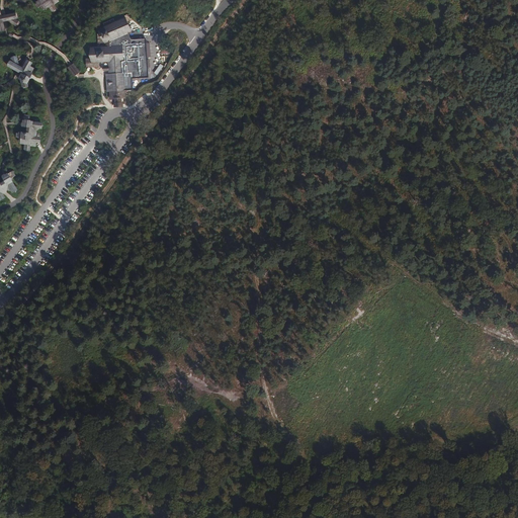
[(50,0),(49,1),(47,0),(39,0),(37,2),(37,3),(40,7),(41,6),(47,3),(50,7),(53,11),(57,8),(55,5),(52,1),(54,0),(50,0)]
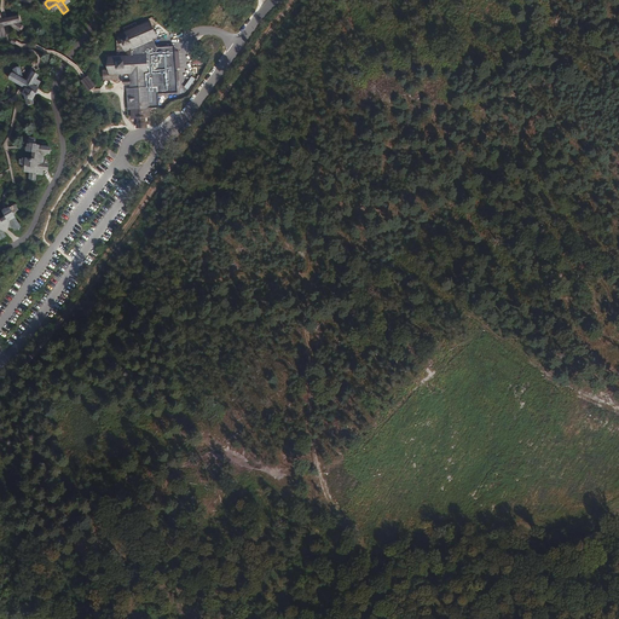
[(13,19),(18,23),(21,23),(21,22),(23,22),(22,16),(19,16),(7,18),(5,19),(3,21),(1,13),(0,13),(0,25),(4,25),(5,25),(7,25),(9,24),(13,19)]
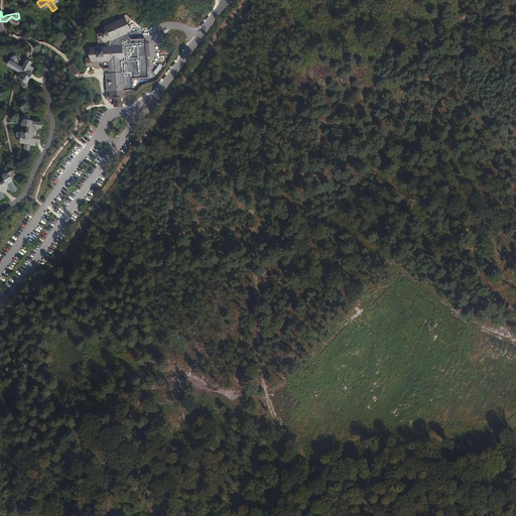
[(11,16),(7,20),(15,26),(16,26),(19,21),(15,19),(11,16)]
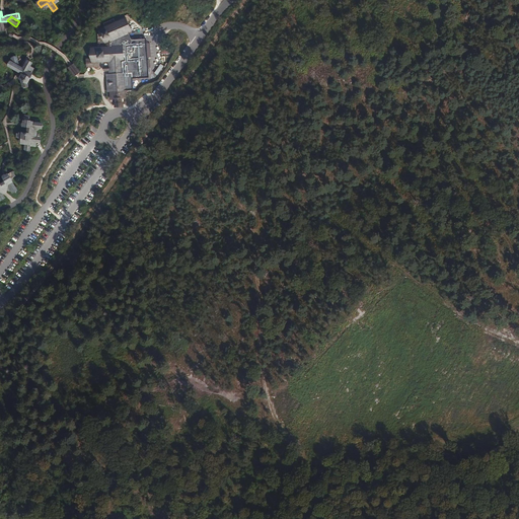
[(151,67),(150,61),(148,61),(148,47),(149,47),(149,44),(147,44),(147,40),(135,41),(133,41),(132,39),(130,33),(133,32),(132,29),(133,28),(132,26),(131,26),(127,18),(99,30),(105,44),(108,44),(108,48),(91,49),(91,60),(92,63),(99,63),(109,62),(109,67),(109,71),(109,75),(107,75),(108,92),(110,91),(112,99),(116,99),(123,98),(127,98),(126,79),(150,78),(149,68),(151,67)]
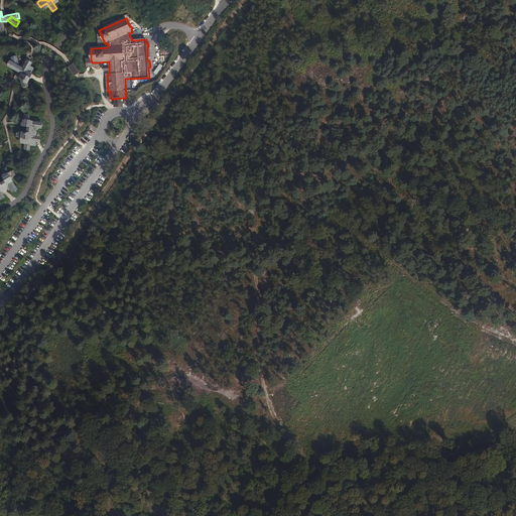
[(20,67),(17,57),(12,58),(13,61),(15,68),(20,67)]
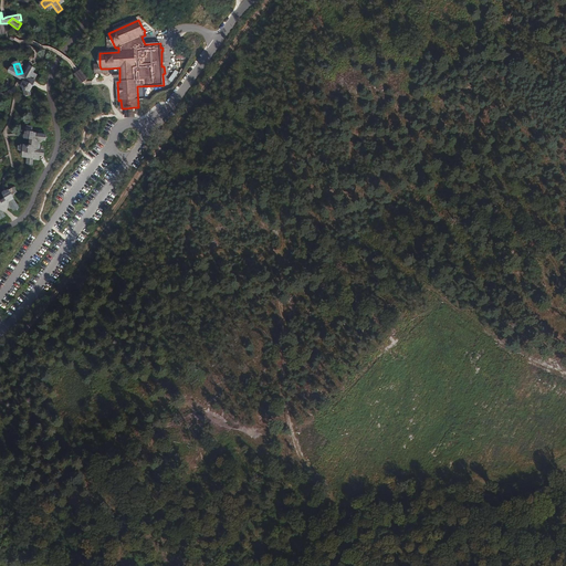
[(31,90),(24,91),(25,95),(27,97),(32,95),(31,93),(32,93),(31,92),(34,91),(33,86),(35,81),(34,81),(25,75),(24,74),(22,73),(17,74),(14,67),(13,67),(11,66),(8,72),(10,72),(10,73),(21,79),(23,80),(20,85),(22,86),(23,87),(23,85),(29,83),(31,90)]
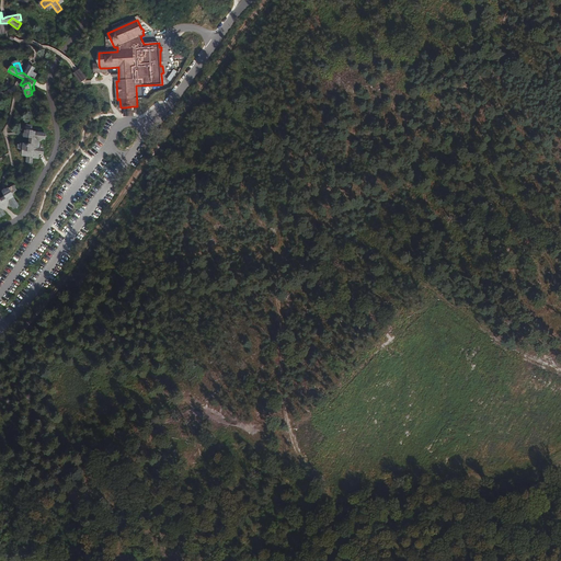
[(25,75),(34,80),(37,75),(34,72),(29,69),(25,75)]
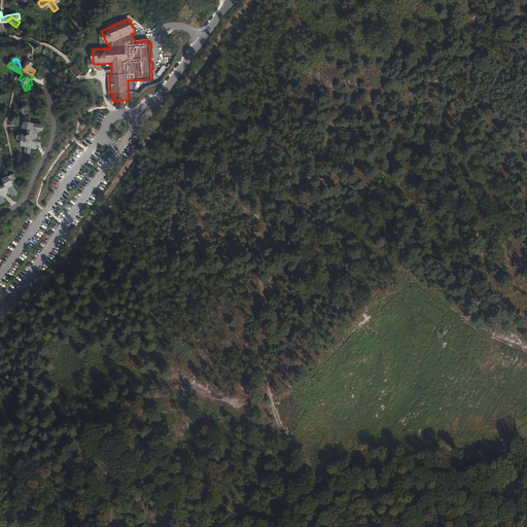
[(79,76),(80,74),(74,66),(73,67),(71,68),(77,77),(79,76)]
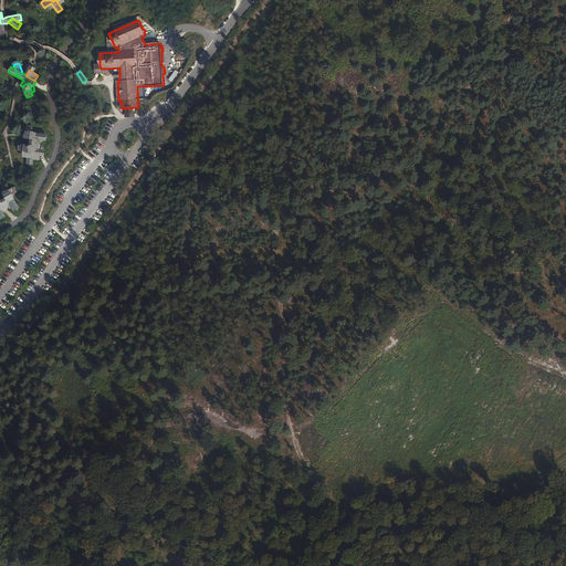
[(28,128),(25,130),(27,133),(32,139),(38,136),(37,135),(33,130),(30,126),(28,128)]
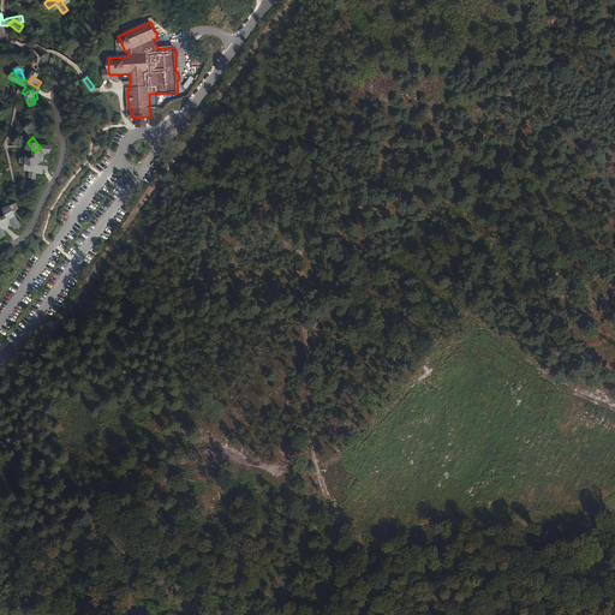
[(39,162),(45,162),(45,157),(43,156),(39,151),(46,145),(40,145),(40,147),(41,148),(35,151),(29,144),(29,148),(29,150),(30,150),(34,155),(34,159),(35,159),(35,165),(37,166),(39,162)]
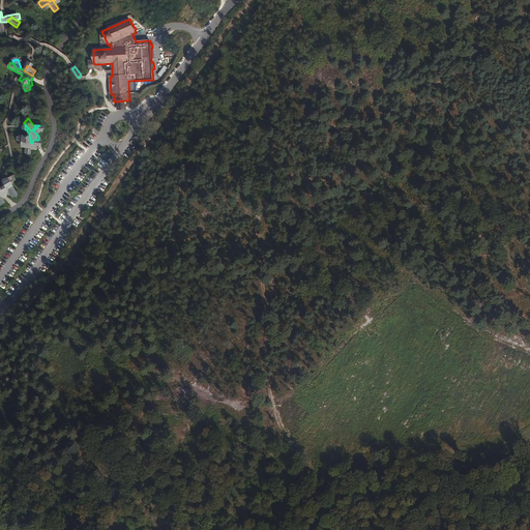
[(39,125),(33,130),(37,135),(41,131),(43,129),(45,128),(43,127),(42,125),(41,124),(39,125)]
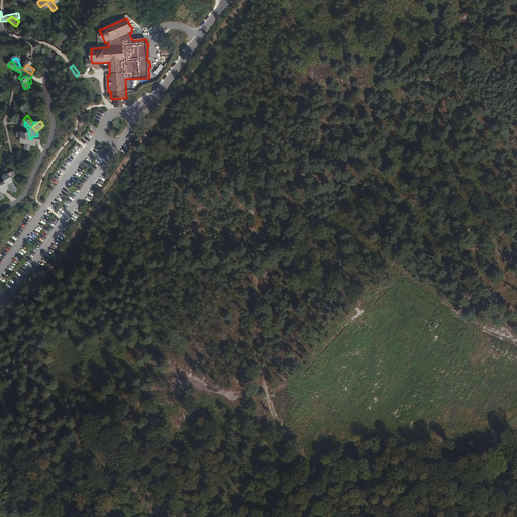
[(29,138),(29,133),(28,133),(20,132),(19,133),(19,137),(20,138),(26,138),(25,144),(25,149),(30,149),(31,145),(31,141),(37,142),(37,136),(32,136),(31,139),(29,138)]
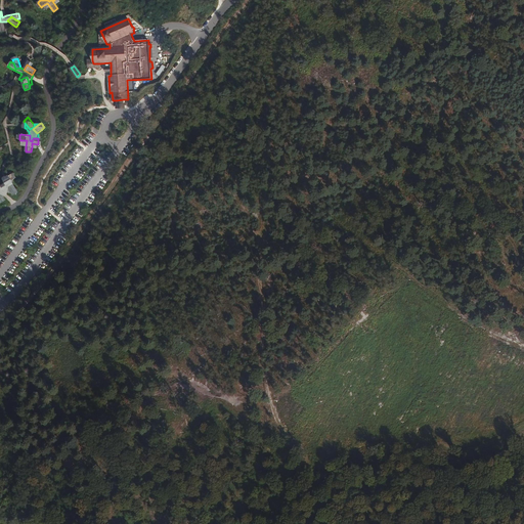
[(8,176),(6,184),(12,185),(12,184),(13,180),(14,175),(12,174),(9,173),(8,176)]
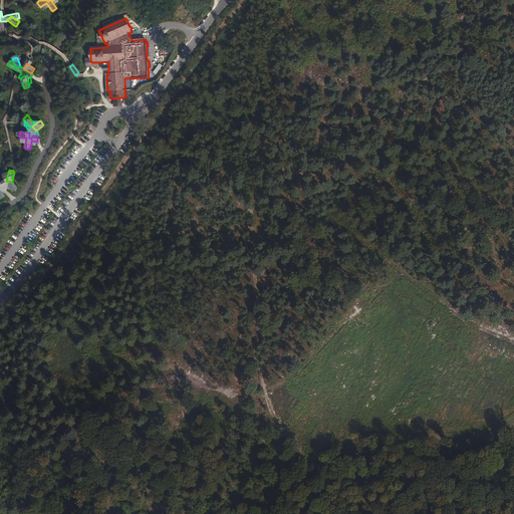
[(0,188),(1,188),(4,192),(7,190),(7,189),(8,183),(16,185),(13,181),(12,181),(12,182),(6,181),(8,173),(6,175),(4,176),(5,178),(3,182),(1,184),(2,184),(0,185),(0,188)]
